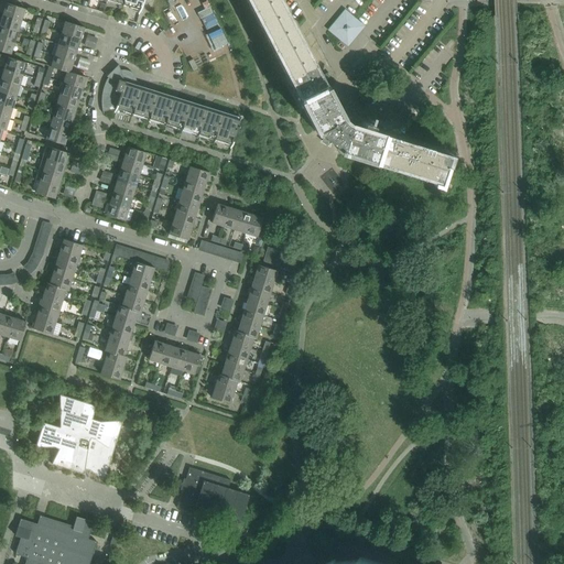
[(109,0),(141,10),(143,0),(109,0)]
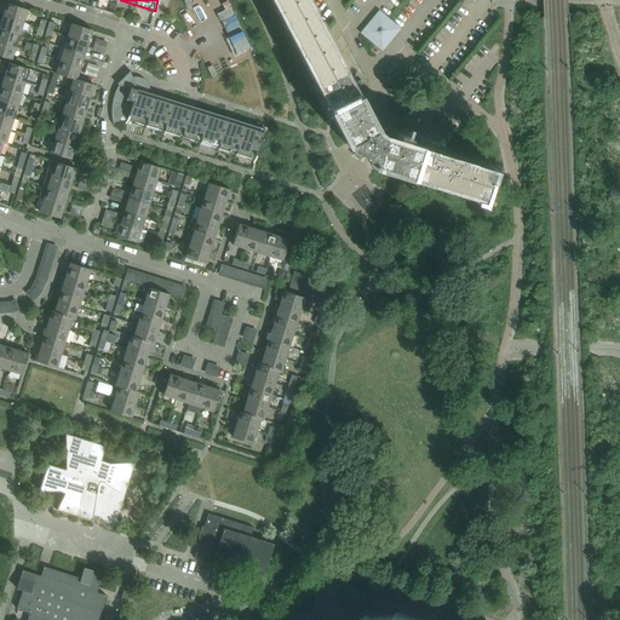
[(339,62),(306,0),(270,0),(346,144),(350,142),(351,143),(351,142),(373,161),(372,166),(373,166),(374,164),(482,197),(481,200),(482,200),(491,170),(386,137),(390,127),(382,120),(372,125),(356,96),(338,62),(339,62)]
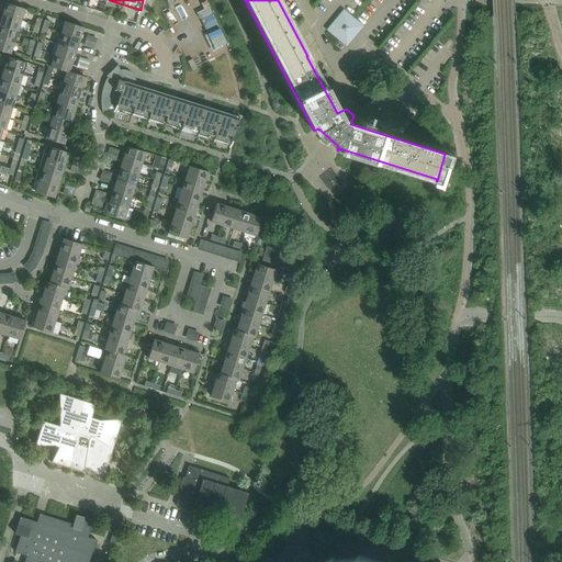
[(21,21),(25,9),(7,3),(2,14),(21,21)]
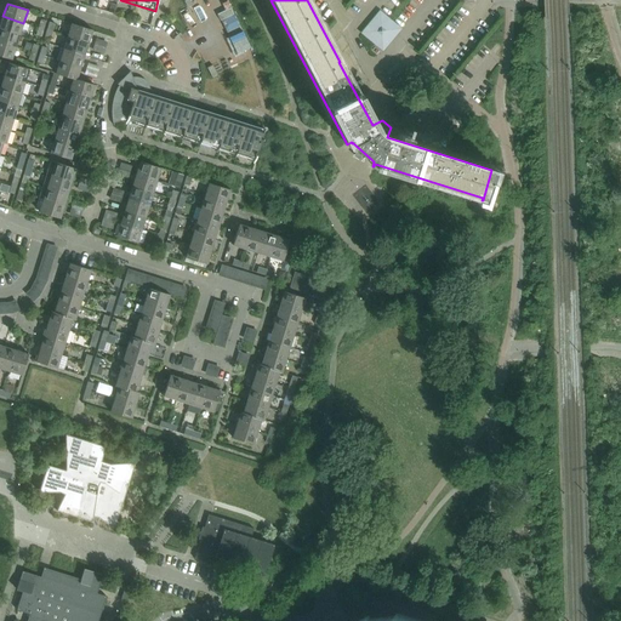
[(391,20),(387,17),(380,11),(376,17),(386,26),(391,20)]
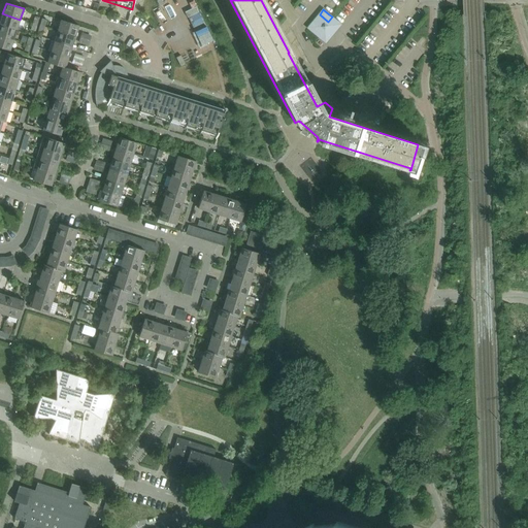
[(22,31),(25,22),(22,21),(23,20),(20,20),(2,13),(0,21),(0,24),(17,30),(22,31)]
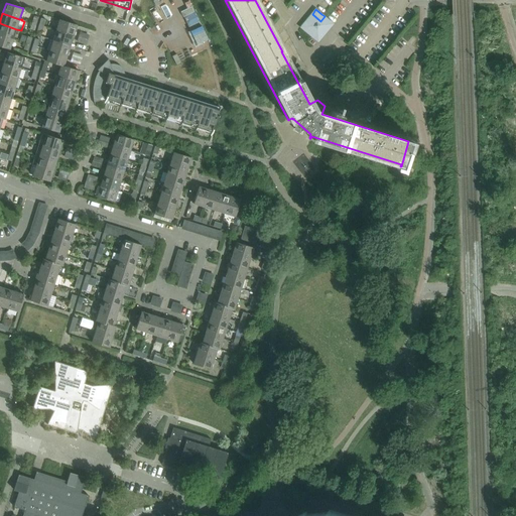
[(320,21),(312,14),(308,19),(316,26),(320,21)]
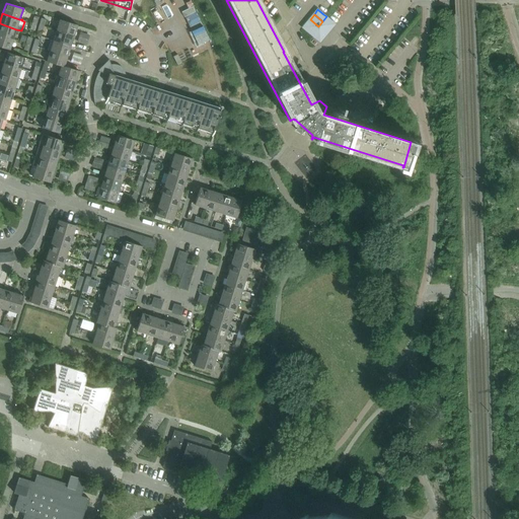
[(335,23),(329,19),(326,16),(322,21),(330,28),(335,23)]
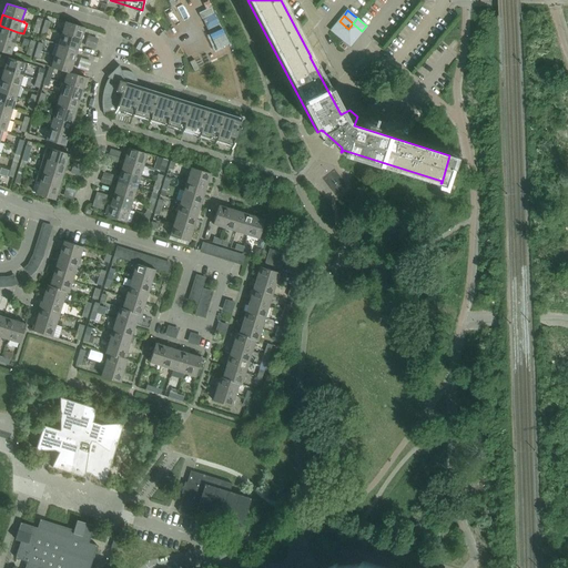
[(348,29),(340,21),(335,26),(344,33),(348,29)]
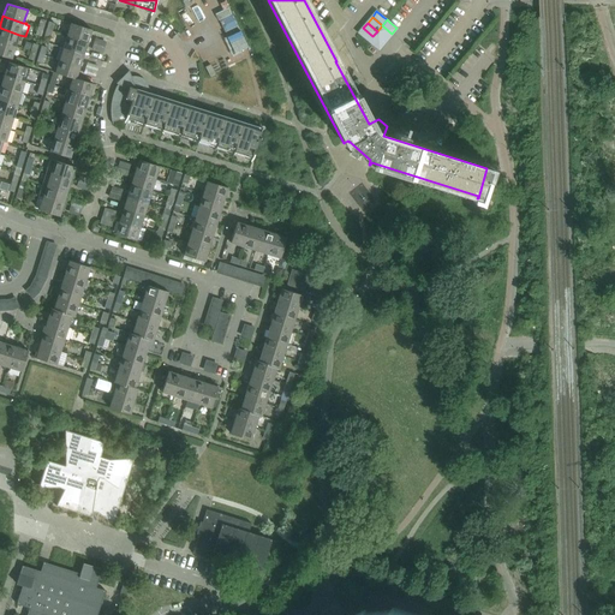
[(88,42),(91,30),(71,24),(67,36),(88,42)]
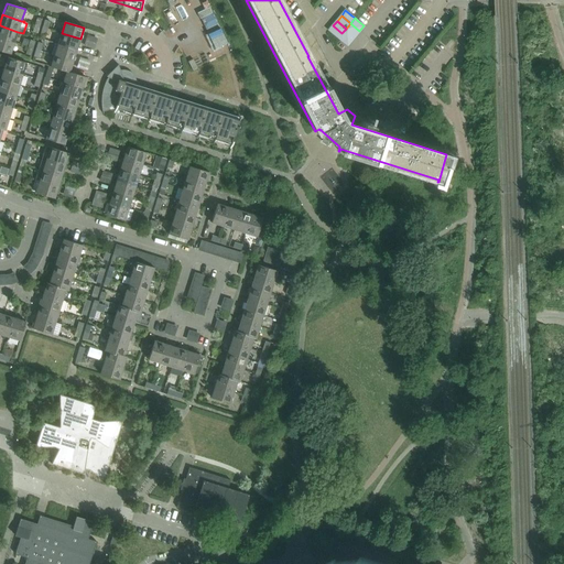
[(359,31),(350,23),(346,29),(356,36),(359,31)]
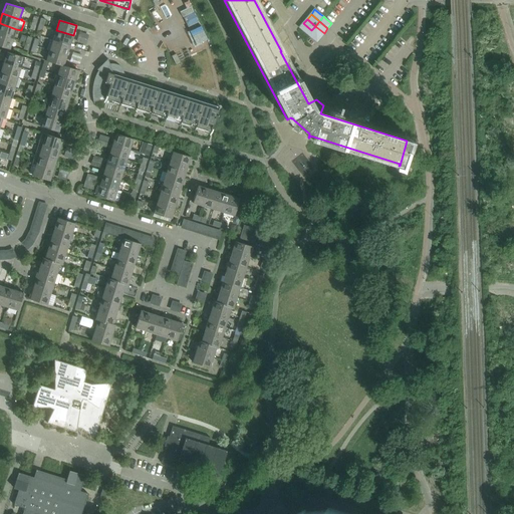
[(0,34),(13,39),(16,29),(0,23),(0,34)]
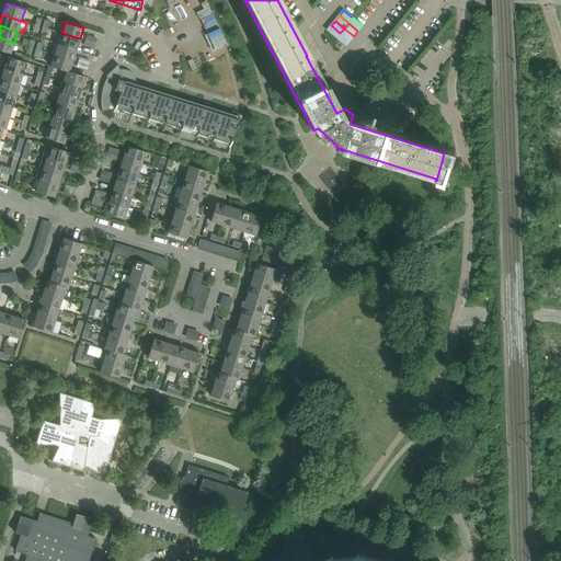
[(340,33),(331,25),(327,31),(335,38),(340,33)]
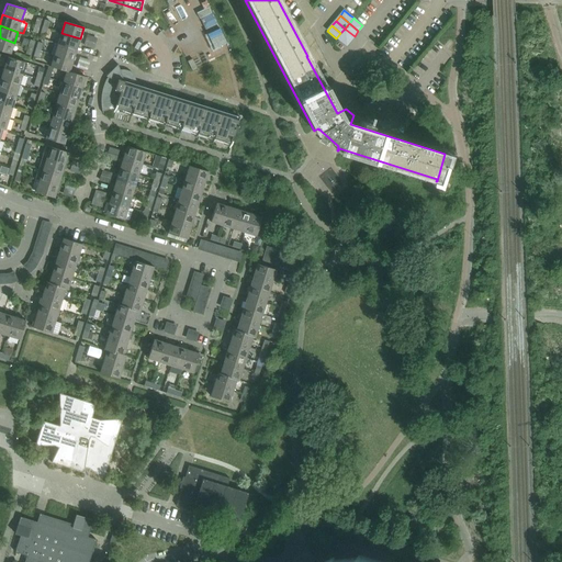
[(355,36),(345,29),(340,33),(350,41),(355,36)]
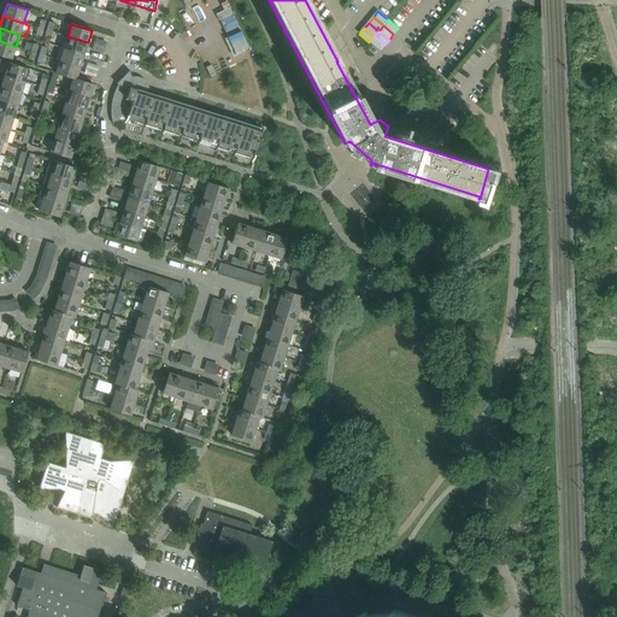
[(84,56),(88,42),(68,36),(63,48),(84,56)]
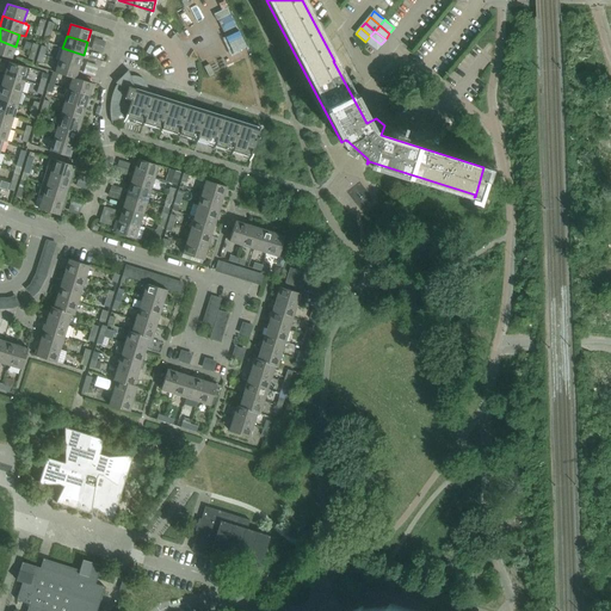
[(381,44),(370,36),(365,42),(376,49),(376,50),(381,44)]
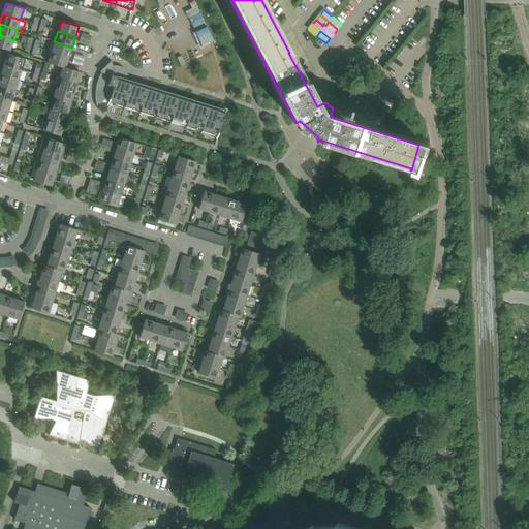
[(0,48),(10,51),(13,40),(0,35),(0,48)]
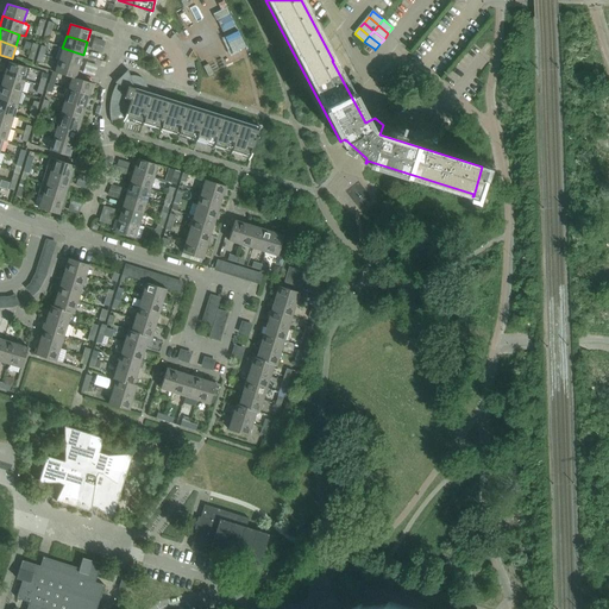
[(62,48),(60,46),(56,58),(58,60),(79,67),(83,55),(62,48)]
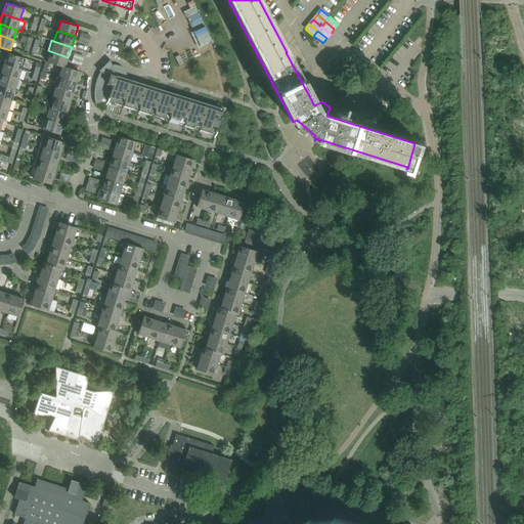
[(64,68),(68,57),(50,51),(47,62),(61,67),(64,68)]
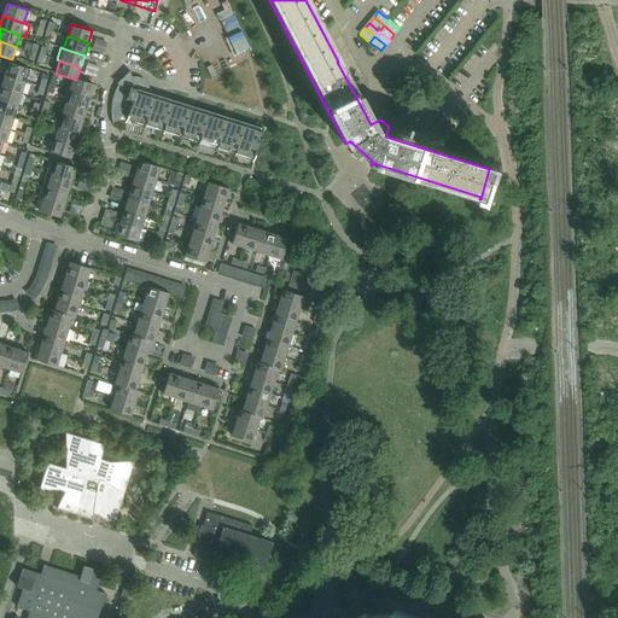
[(25,81),(29,69),(9,63),(5,75),(25,81)]
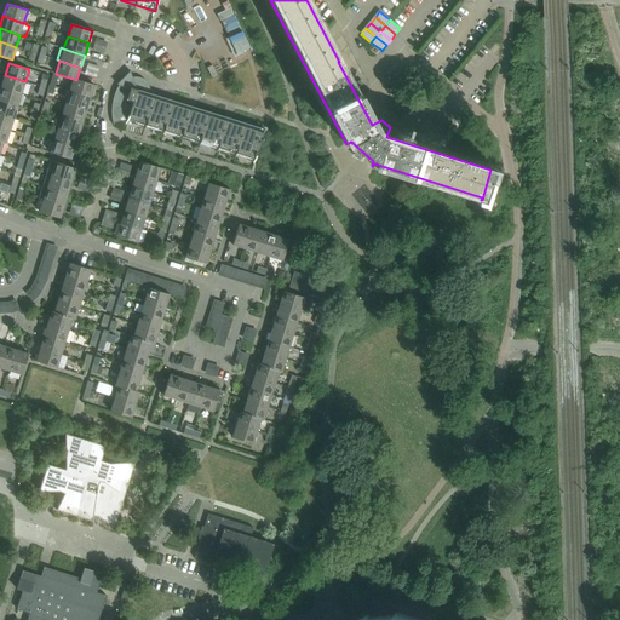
[(148,82),(145,80),(143,79),(141,78),(138,76),(135,76),(132,78),(130,72),(118,84),(119,85),(118,89),(136,95),(133,102),(131,108),(130,114),(127,119),(256,159),(264,130),(160,97),(150,93),(150,91),(149,87),(149,85),(148,82)]
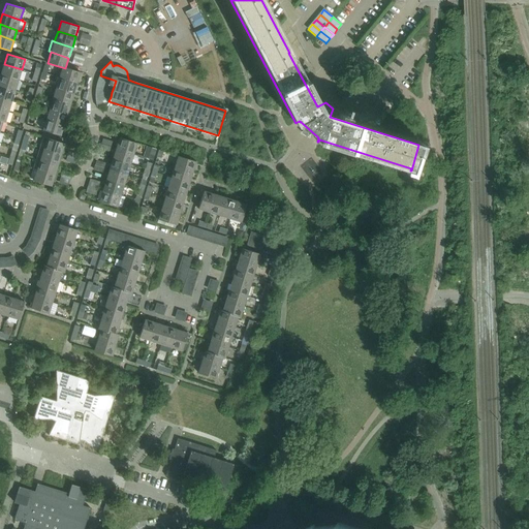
[(19,81),(22,69),(4,64),(0,74),(19,81)]
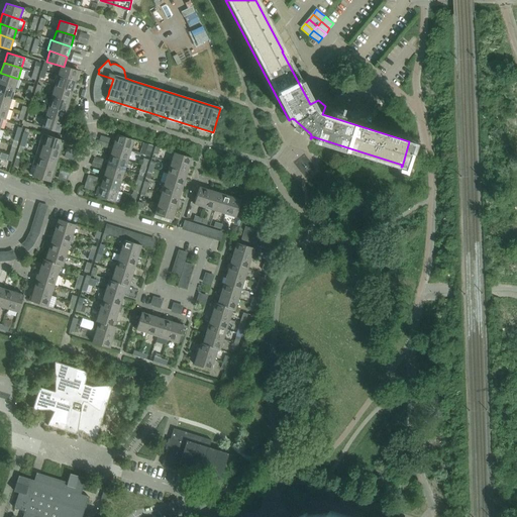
[(79,71),(64,67),(61,66),(58,76),(75,82),(79,71)]
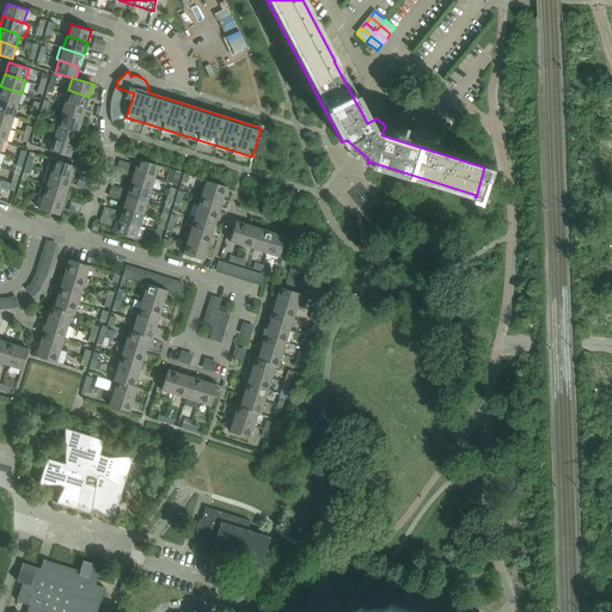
[(0,99),(18,105),(22,93),(0,86),(0,89),(0,99)]
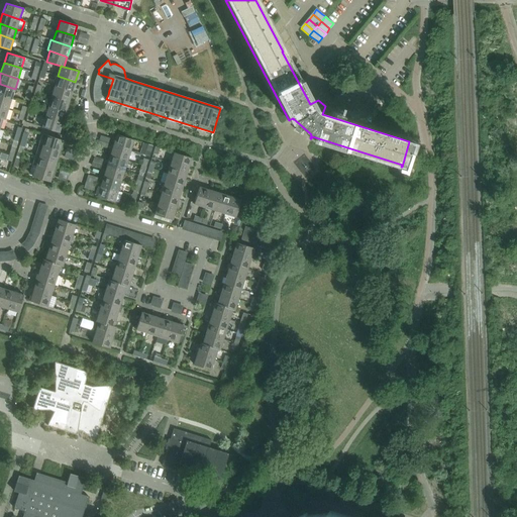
[(111,85),(113,79),(98,74),(95,80),(111,85)]
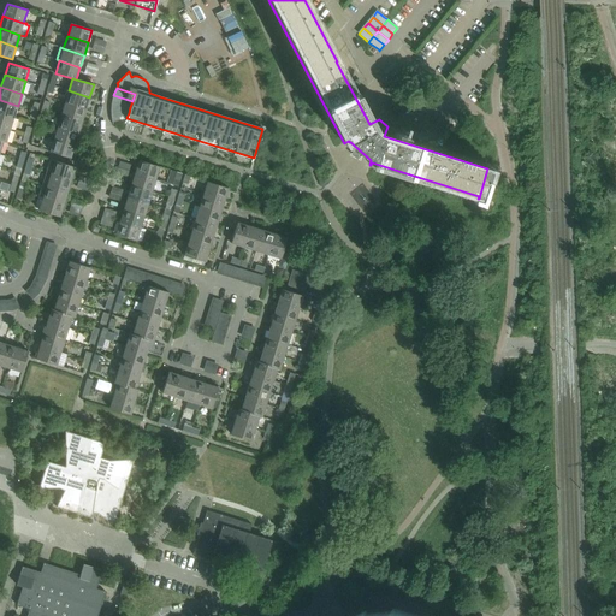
[(86,110),(89,98),(69,90),(65,102),(86,110)]
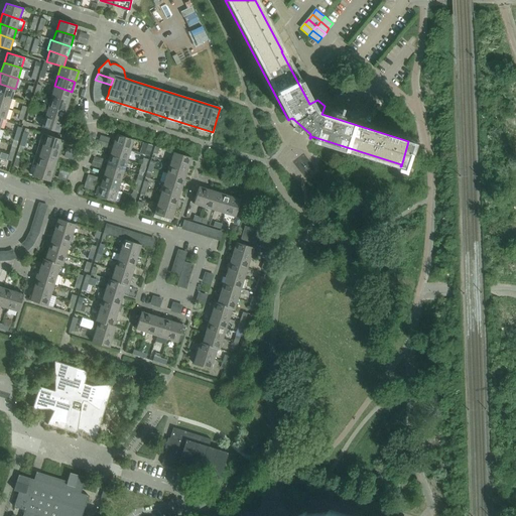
[(109,90),(111,85),(95,80),(93,88),(109,90)]
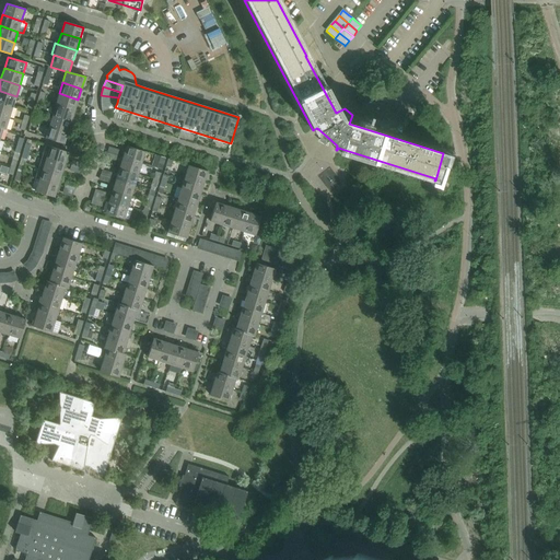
[(0,103),(13,107),(16,96),(0,91),(0,103)]
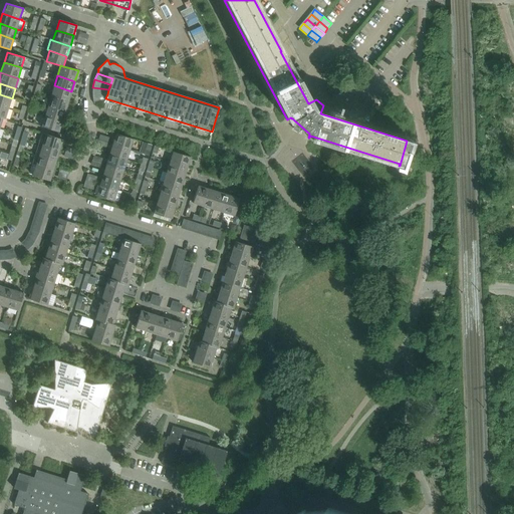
[(68,101),(71,91),(54,85),(51,96),(68,101)]
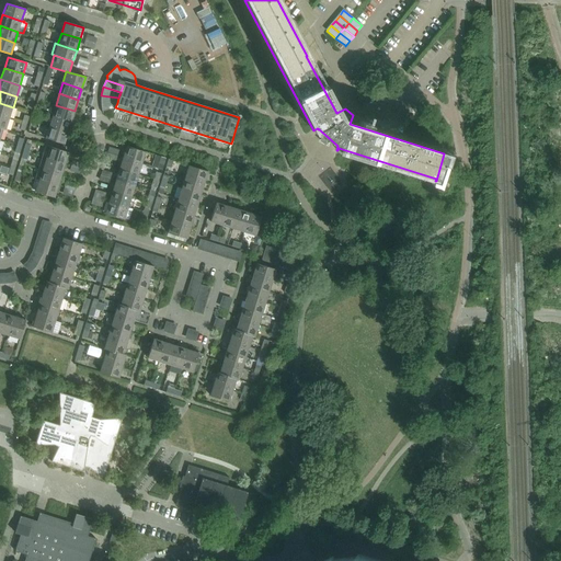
[(117,103),(118,98),(101,95),(101,104),(117,103)]
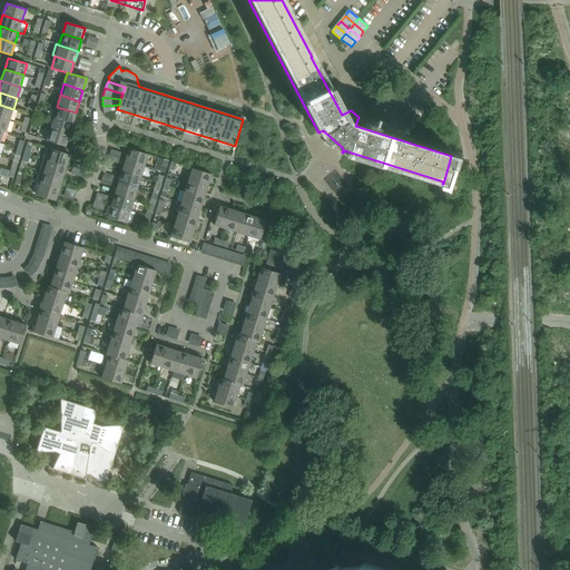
[(0,117),(9,120),(13,109),(0,105),(0,117)]
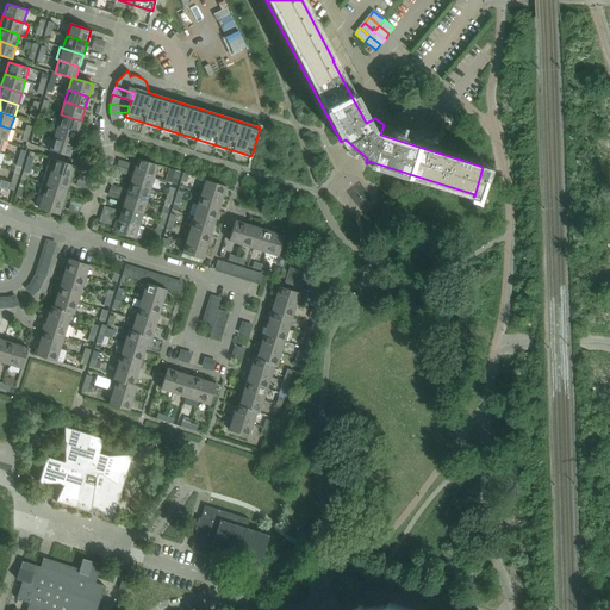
[(125,117),(128,112),(110,113),(112,123),(112,122),(125,118),(125,117)]
